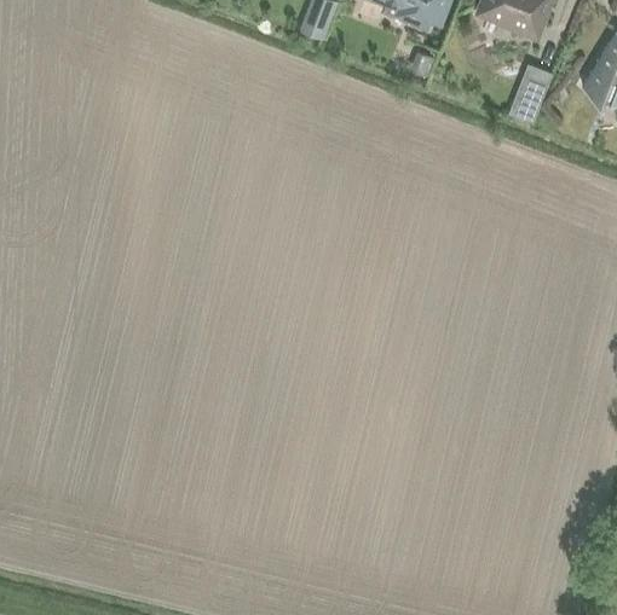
[(323,41),(336,4),(327,0),(310,0),(299,32),(323,41)]
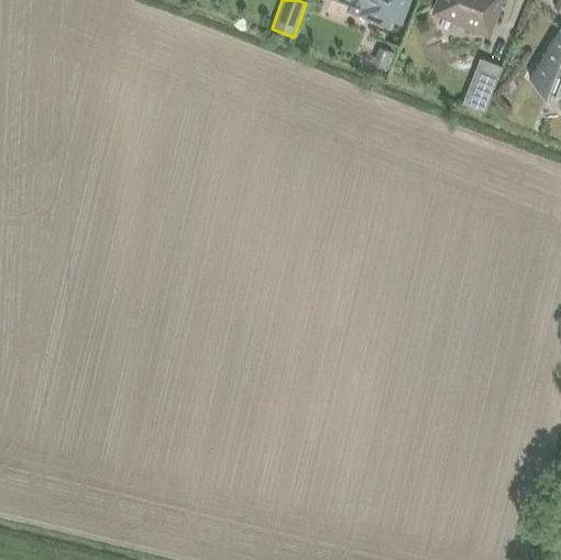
[(334,0),(355,8),(353,13),(362,17),(389,26),(393,19),(400,22),(408,0),(334,0)]
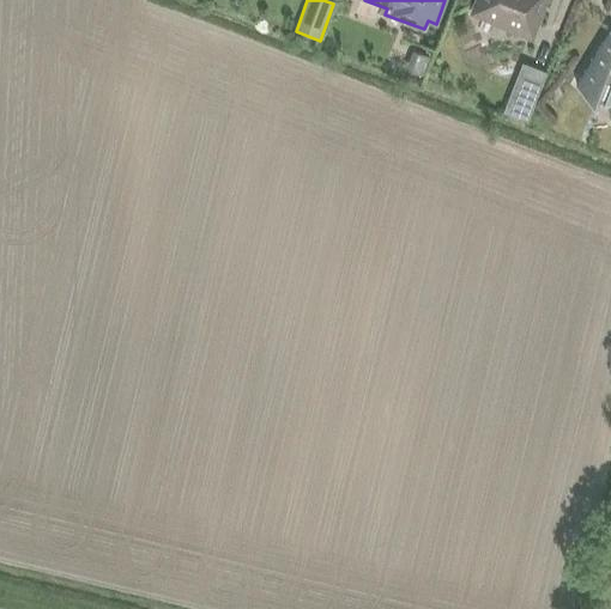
[(542,10),(544,0),(484,0),(478,14),(501,23),(500,26),(527,38),(533,23),(539,25),(545,11),(542,10)]
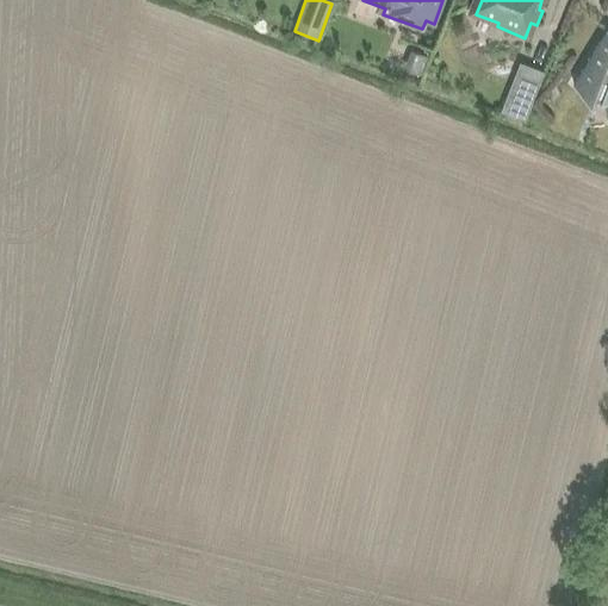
[(607,35),(575,88),(594,107),(597,95),(605,98),(603,101),(607,101),(607,35)]
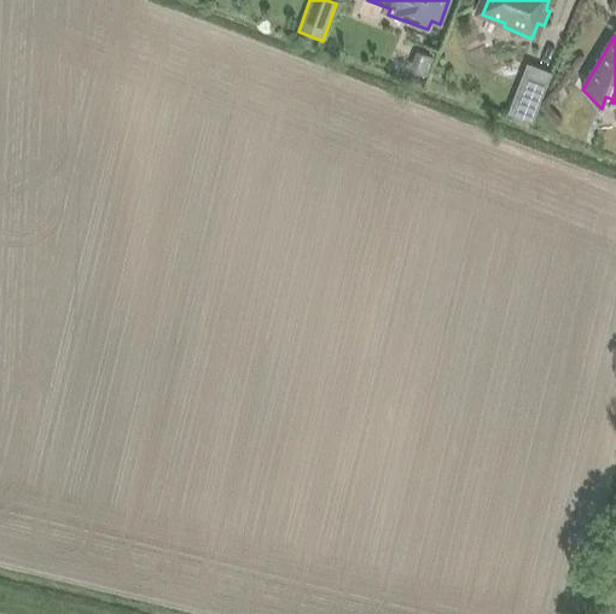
[(408,72),(425,79),(433,60),(416,54),(408,72)]
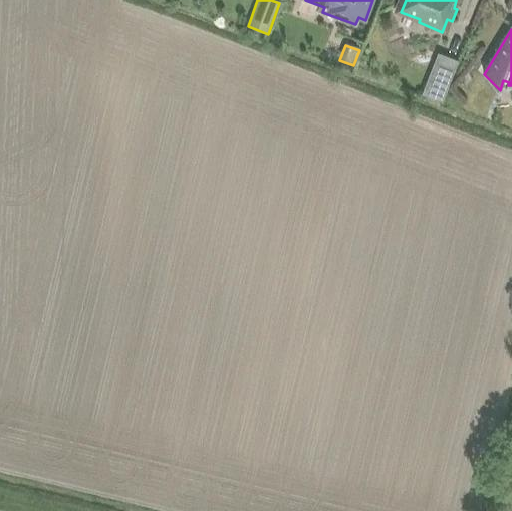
[(442,103),(458,62),(438,54),(422,95),(442,103)]
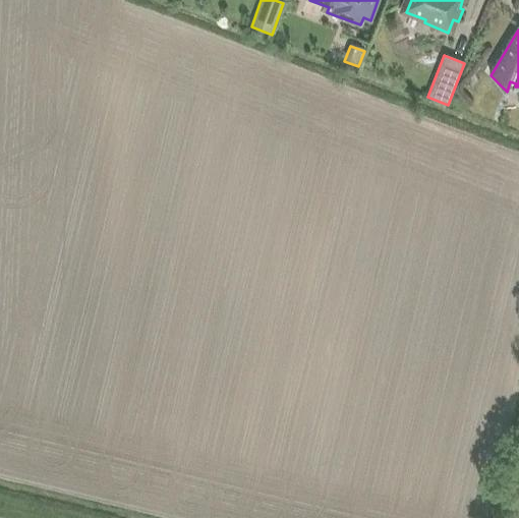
All buildings are outlined.
